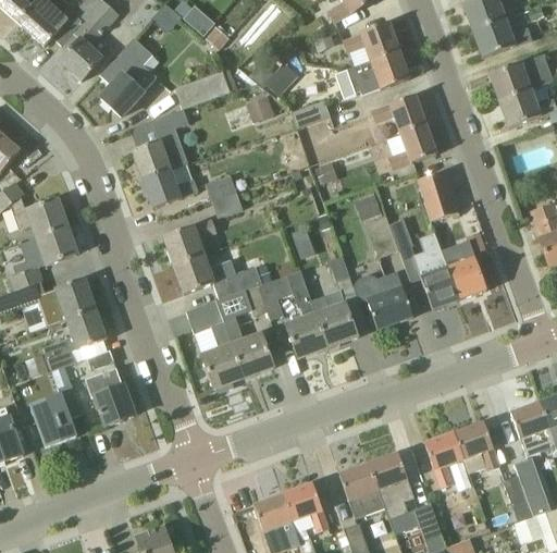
[(0,0),(0,5),(16,21),(35,0),(0,0)]
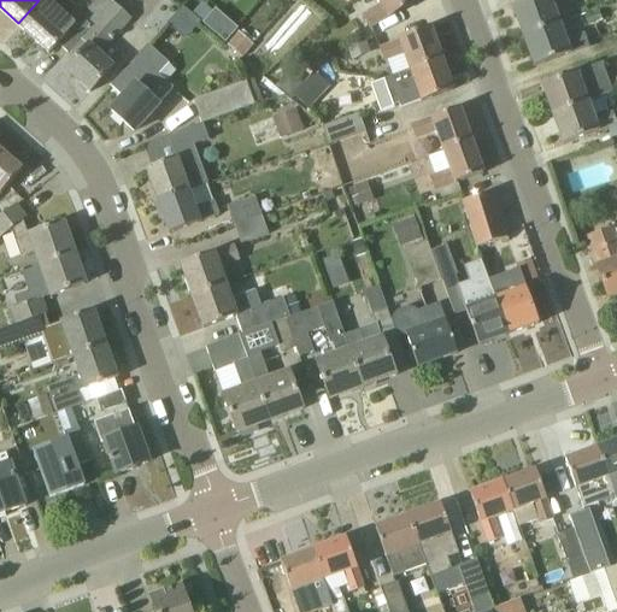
[(48,51),(58,40),(75,21),(51,0),(39,0),(18,23),(48,51)]
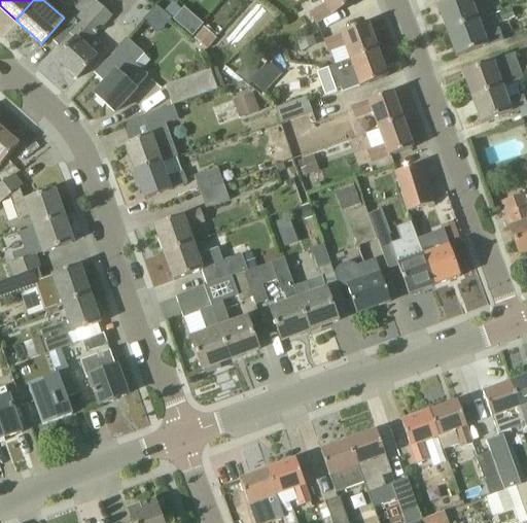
[(77,75),(98,54),(86,43),(112,13),(97,0),(91,6),(78,20),(58,42),(64,47),(57,56),(77,75)]
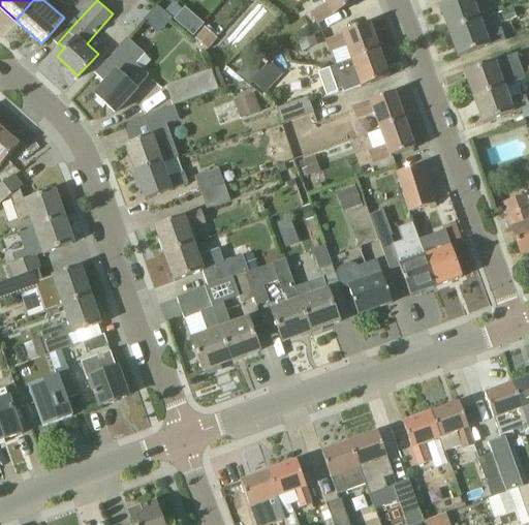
[(317,23),(340,8),(352,0),(324,0),(325,1),(310,11),(317,23)]
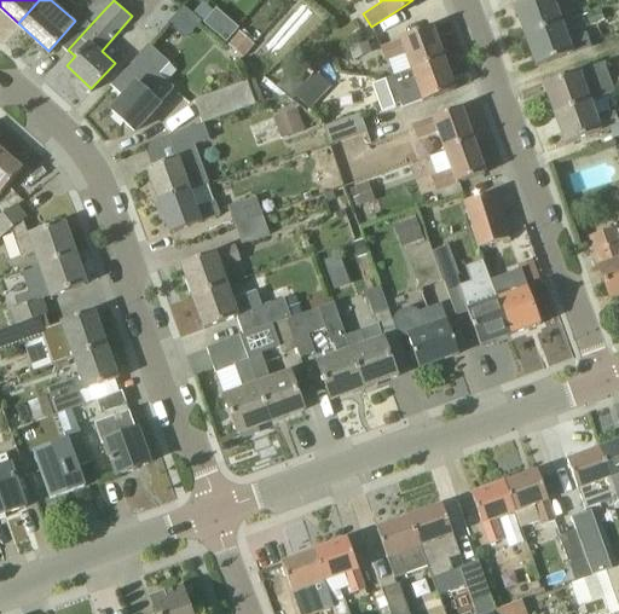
[(525,34),(561,21),(555,4),(566,0),(524,0),(514,4),(525,34)]
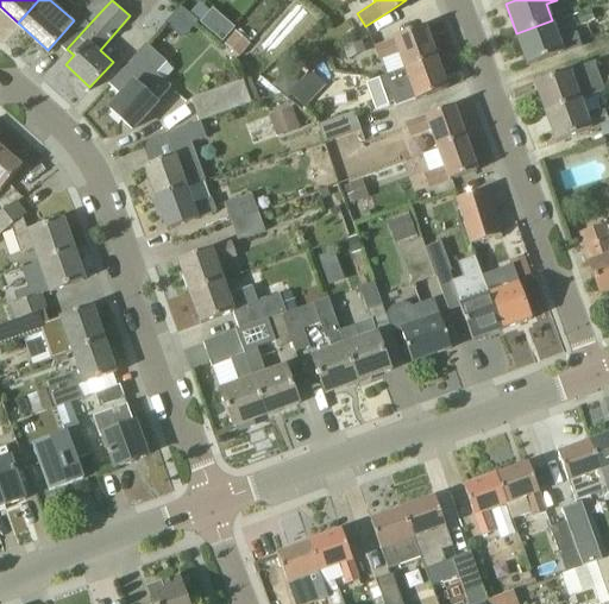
[(595,16),(591,7),(591,5),(576,11),(581,21),(582,21),(595,16)]
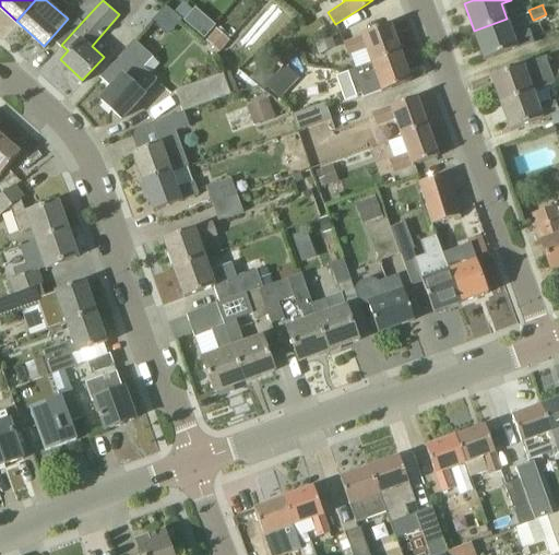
[(215,22),(206,14),(201,22),(195,28),(204,36),(215,22)]
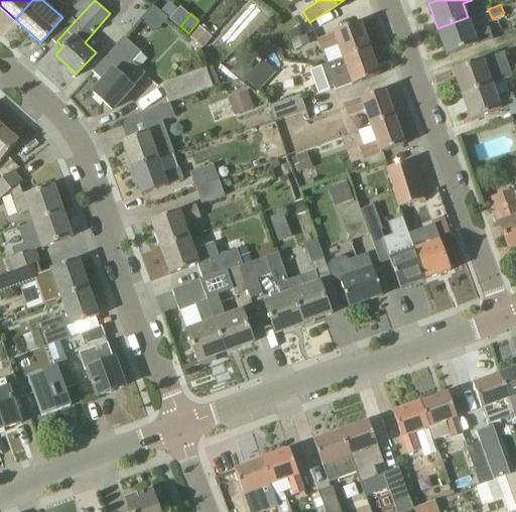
[(446,52),(491,36),(487,25),(472,30),(468,17),(437,28),(446,52)]
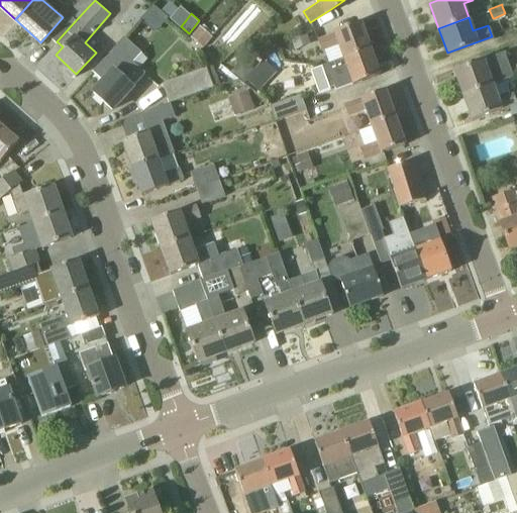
[(337,43),(341,57),(370,46),(360,20),(316,36),(321,49),(337,43)]
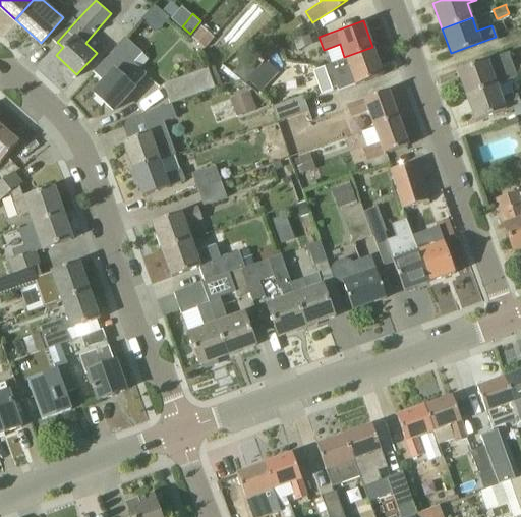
[(307,29),(303,22),(296,26),(300,33),(307,29)]
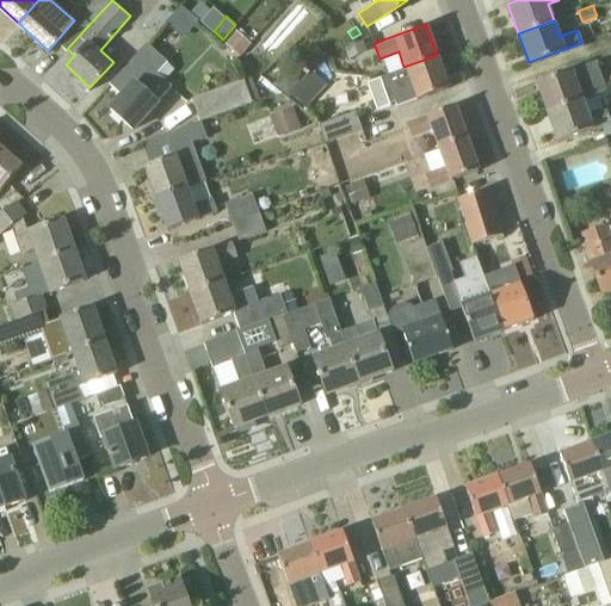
[(250,41),(238,30),(236,29),(226,41),(240,54),(251,42),(250,41)]
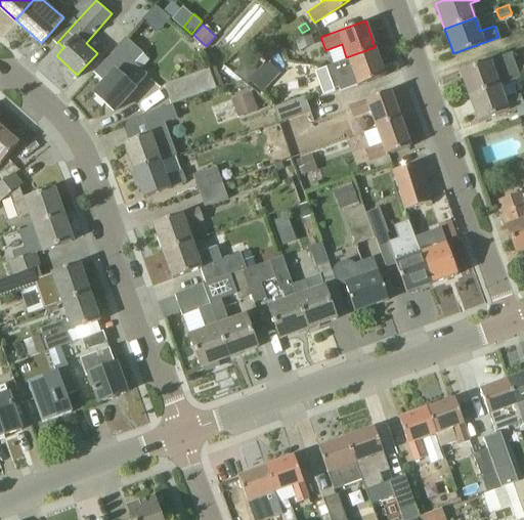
[(309,38),(308,34),(295,38),(298,47),(311,43),(309,38)]
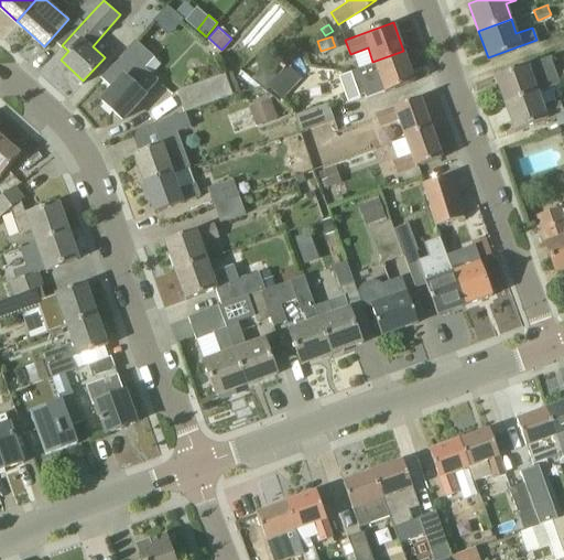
[(122,117),(159,77),(144,65),(153,55),(134,38),(101,75),(112,86),(101,98),(122,117)]
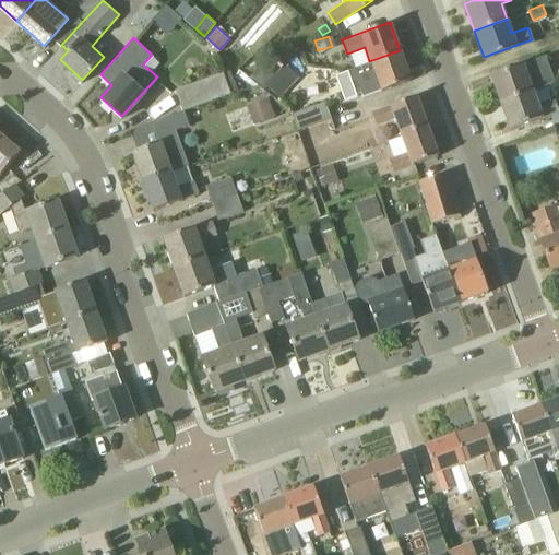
[(363,95),(390,85),(409,79),(400,50),(369,61),(352,68),(353,69),(347,70),(355,93),(361,91),(363,95)]
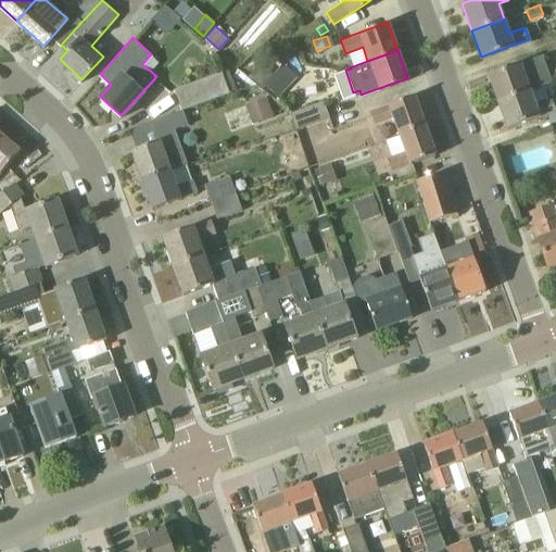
[(542,53),(488,73),(497,100),(530,88),(552,79),(542,53)]
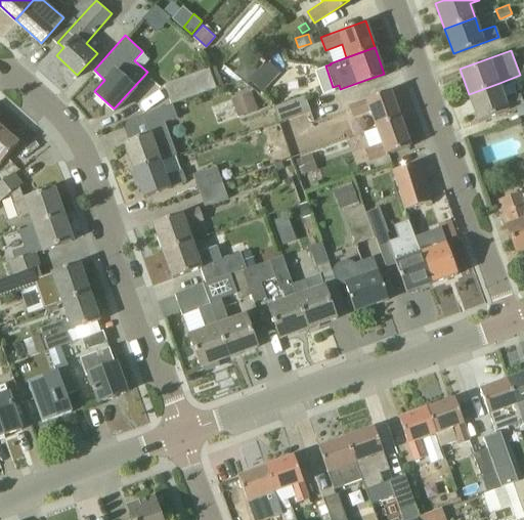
[(209,68),(164,83),(171,102),(216,86),(209,68)]
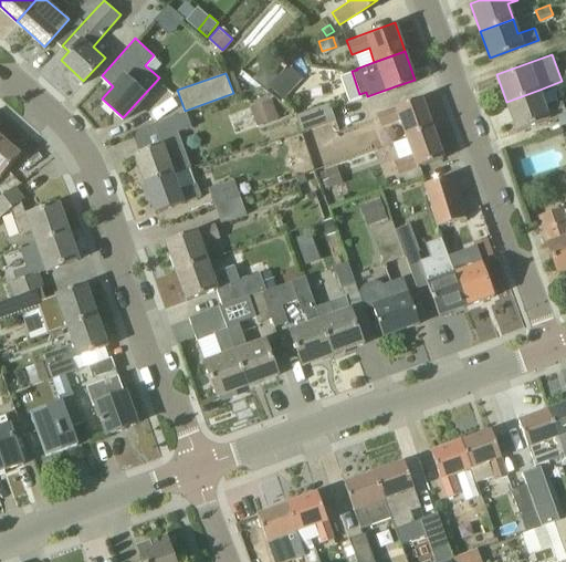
[(283,97),(292,87),(279,74),(269,85),(283,97)]
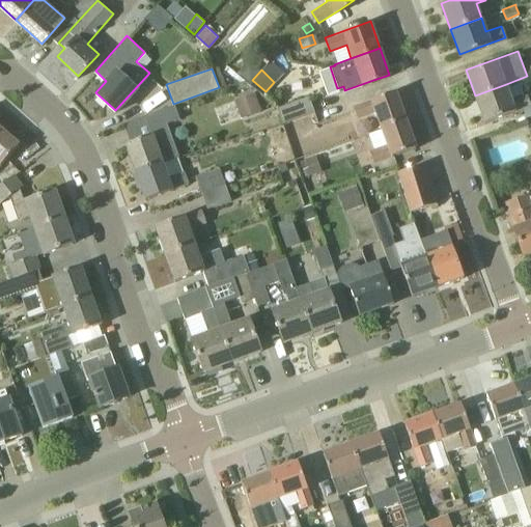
[(484,121),(523,107),(526,116),(530,114),(530,102),(529,103),(526,93),(511,99),(506,84),(475,95),(484,121)]
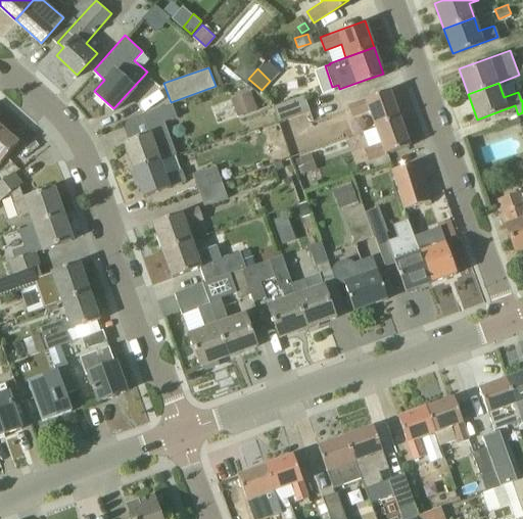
[(236,94),(242,112),(256,107),(249,89),(236,94)]
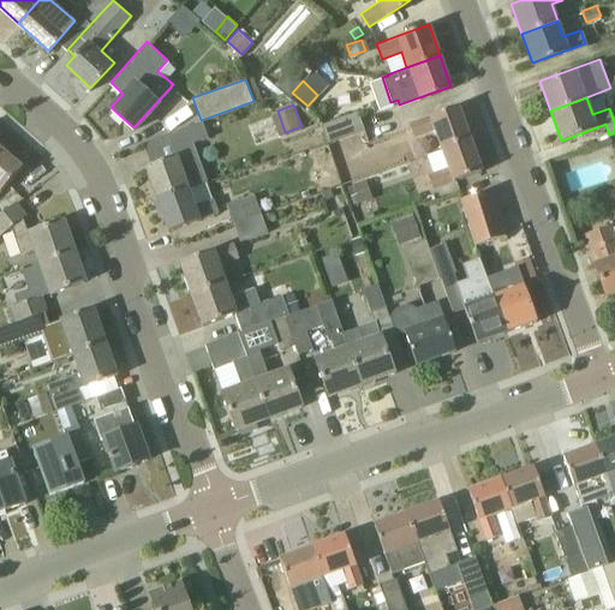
[(440,148),(470,137),(458,105),(410,121),(413,133),(433,126),(440,148)]
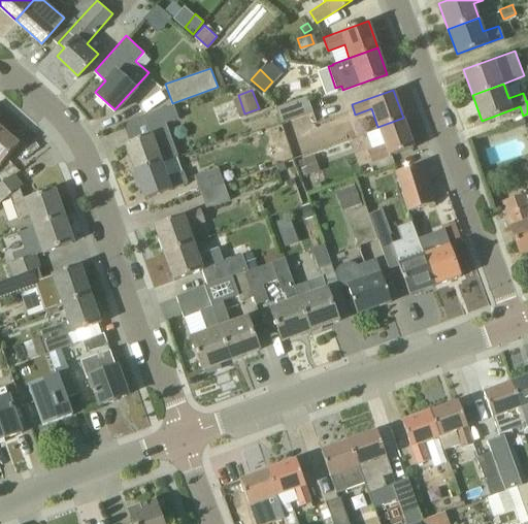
[(306,95),(275,106),(281,121),(312,109),(306,95)]
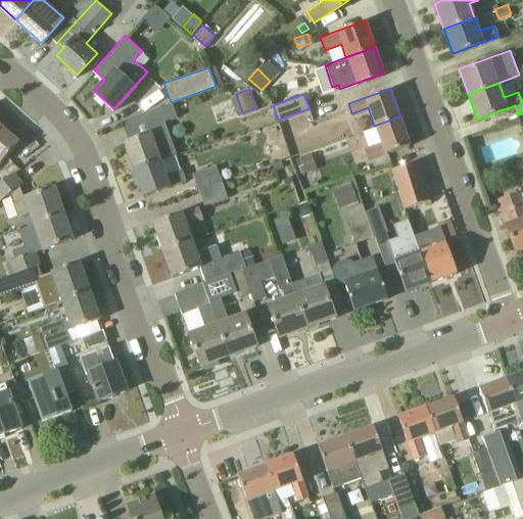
[(134,168),(176,152),(163,120),(177,115),(172,102),(143,112),(149,132),(124,141),(134,168)]
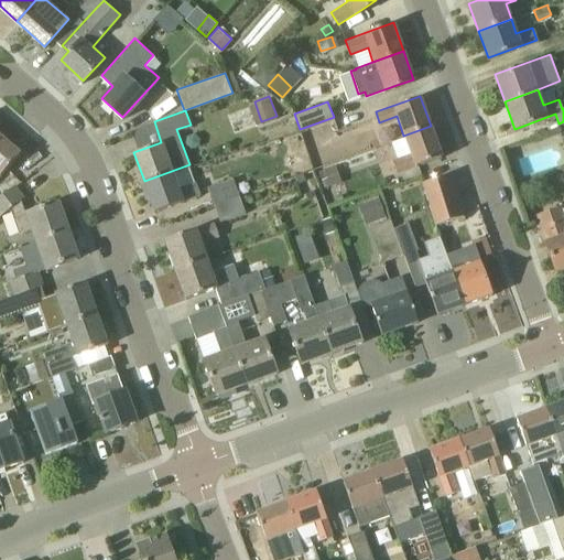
[(397,172),(442,155),(431,126),(403,136),(410,152),(394,159),(392,159),(397,172)]
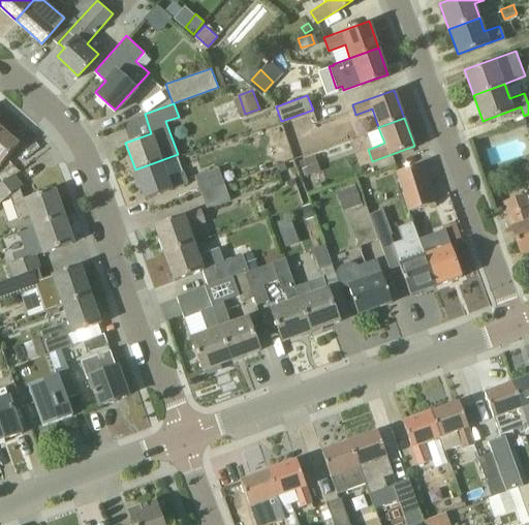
[(0,163),(5,158),(19,143),(0,125),(0,163)]
